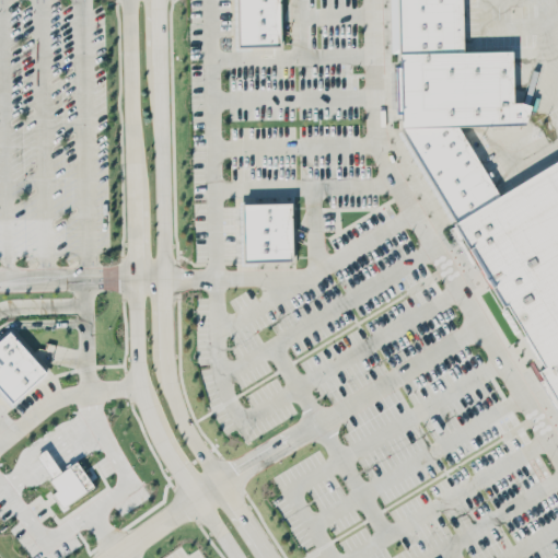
[(237,0),(240,48),(282,47),(280,0),(237,0)]
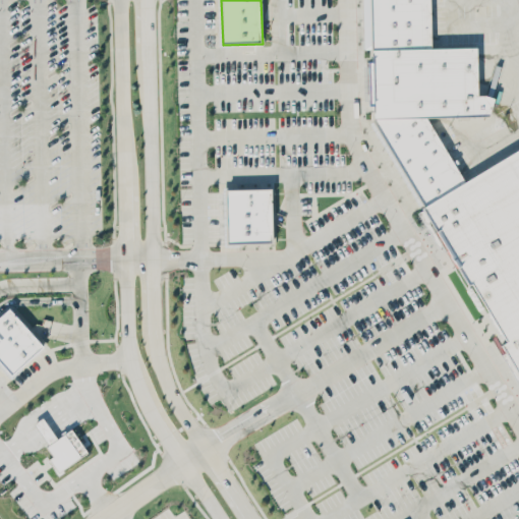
[(518,171),(429,226),(378,135),(375,0),(484,0),(485,33),(509,33),(510,87),(518,89),(518,171)]
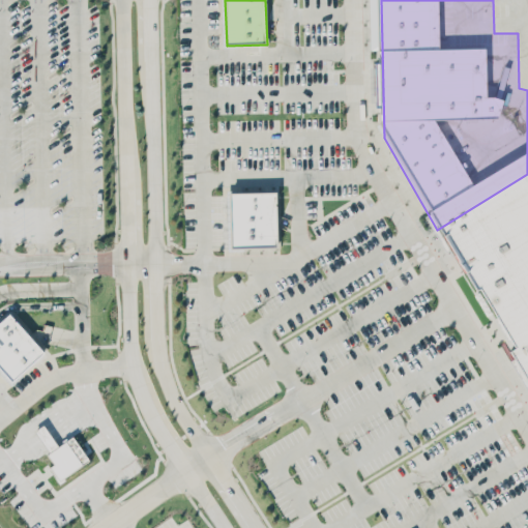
[(470,248),(527,343),(527,369),(526,370),(527,372),(527,174),(437,230),(455,258),(470,248)]
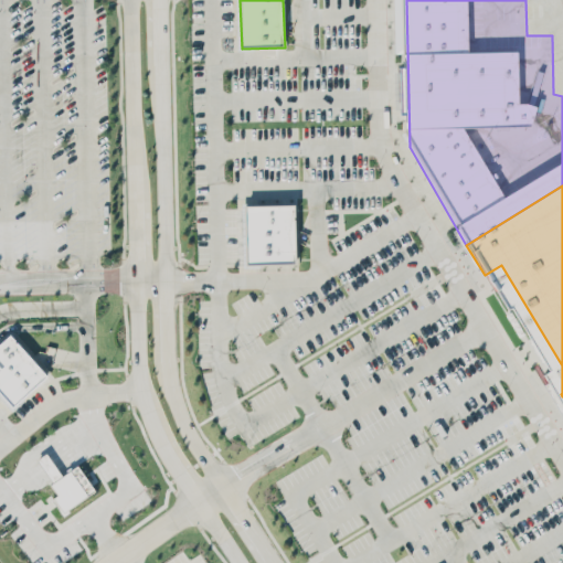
[(245,208),(247,265),(296,264),(295,205),(245,208)]
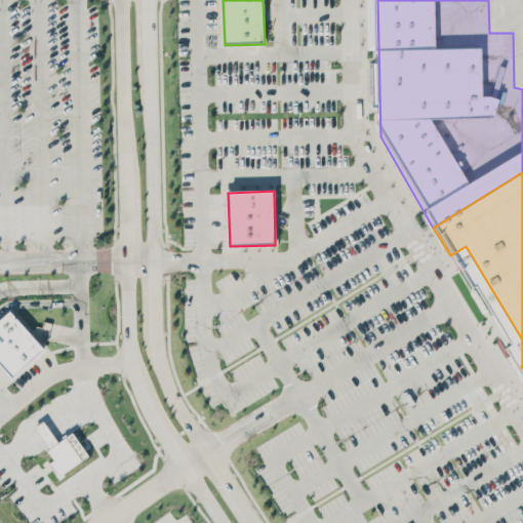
[(0,365),(11,379),(45,352),(12,312),(0,321),(0,365)]
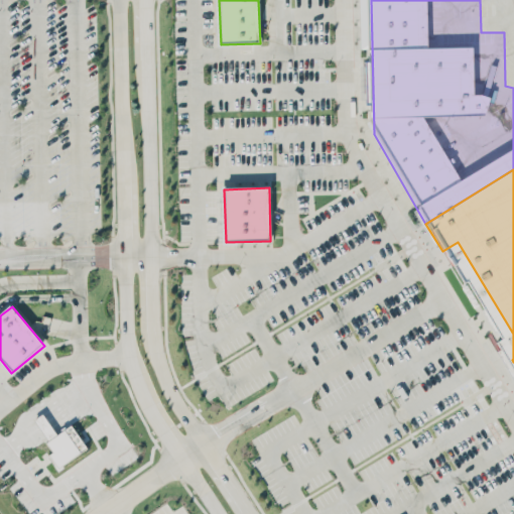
[(46,443),(53,454),(49,456),(58,470),(88,450),(73,426),(46,443)]
